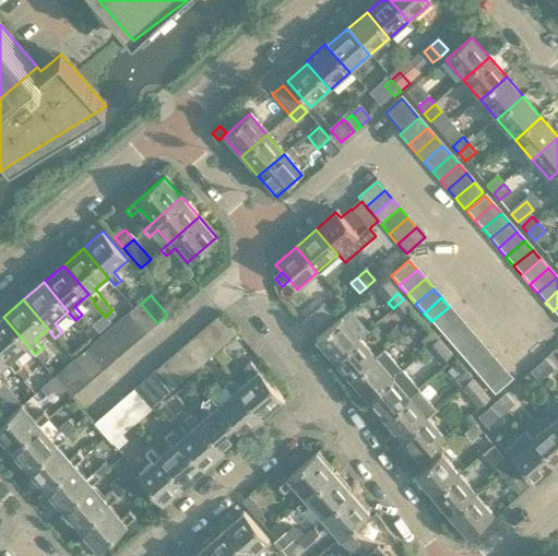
[(401,317),(411,308),(403,299),(393,308),(401,317)]
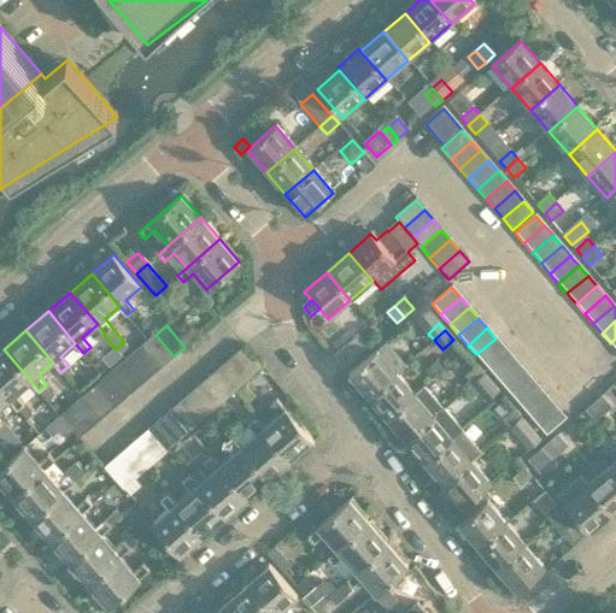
[(163,366),(174,357),(156,335),(144,345),(163,366)]
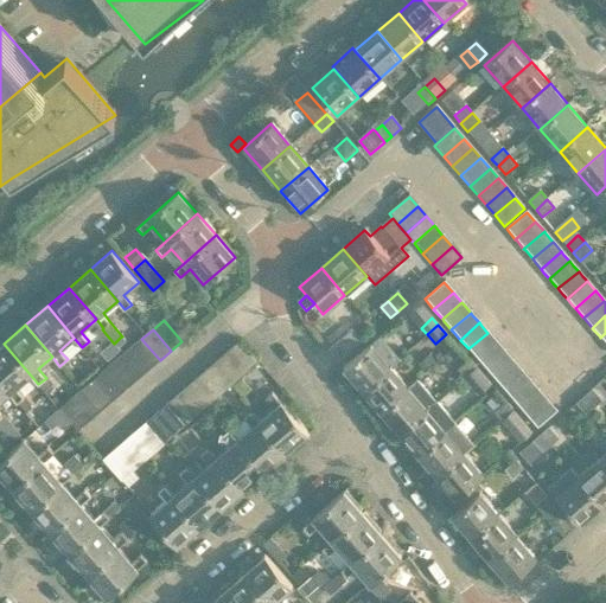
[(338,364),(361,344),(351,332),(327,352),(338,364)]
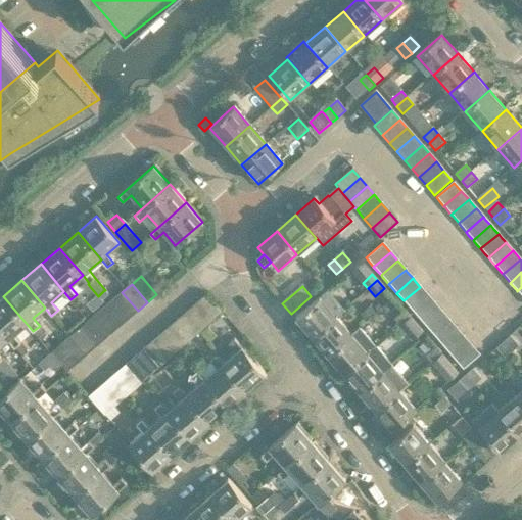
[(411,311),(428,295),(423,290),(420,287),(404,300),(407,304),(411,311)]
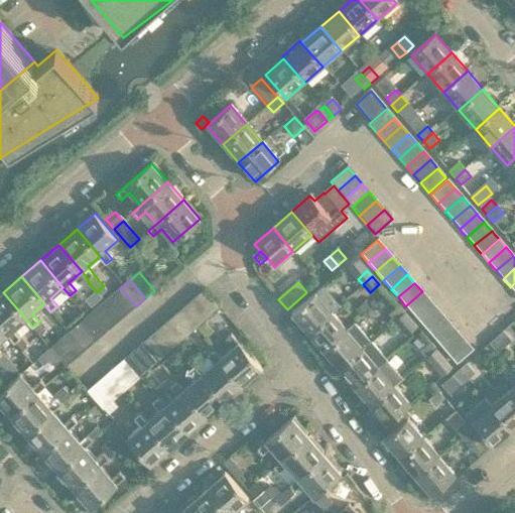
[(102,287),(97,292),(102,297),(107,293),(102,287)]
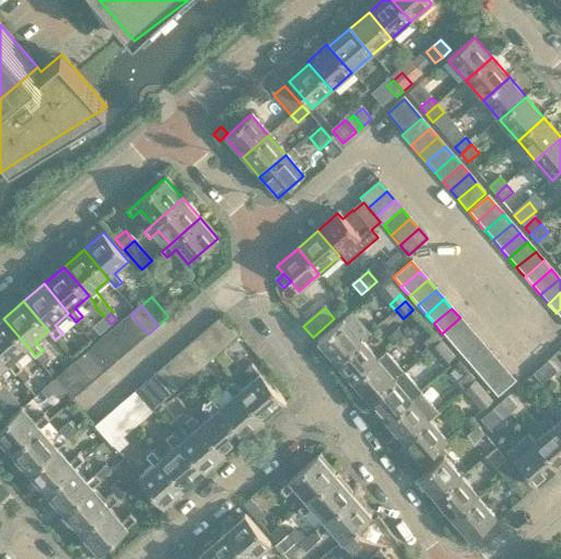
[(138,342),(148,334),(131,314),(121,323),(138,342)]
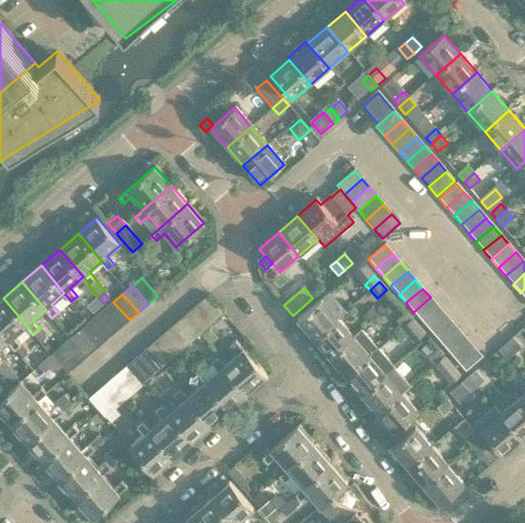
[(213,324),(222,315),(207,297),(197,305),(213,324)]
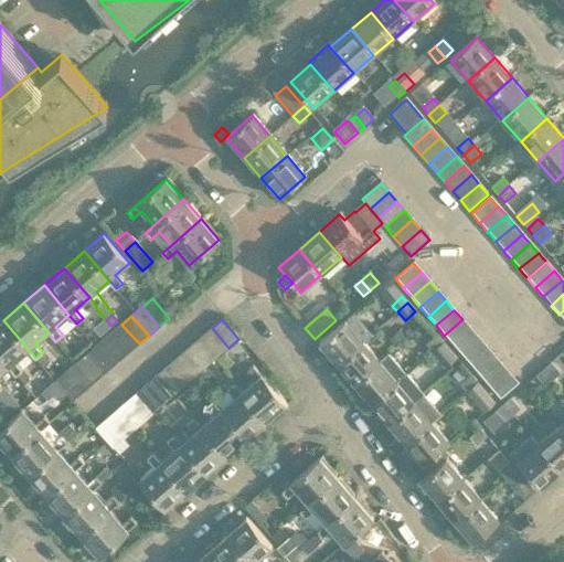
[(453,345),(470,329),(466,324),(463,319),(444,336),(448,339),(453,345)]
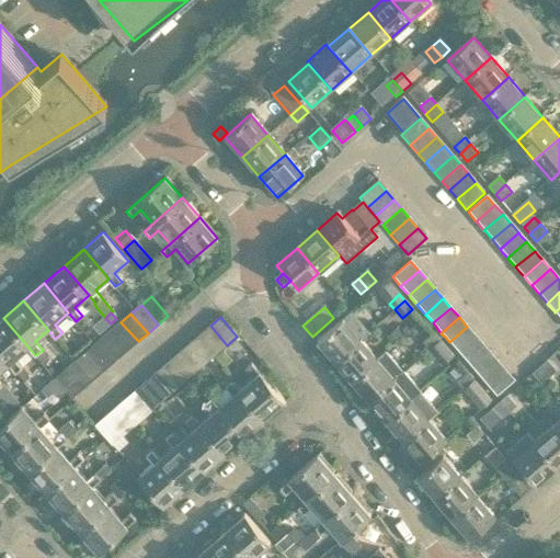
[(15,359),(29,348),(3,318),(0,320),(0,354),(9,364),(15,373),(16,373),(25,383),(30,378),(21,368),(23,367),(15,359)]
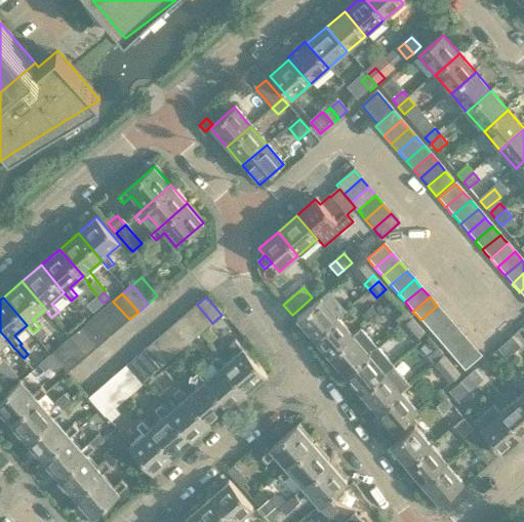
[(98,297),(88,307),(94,313),(105,304),(104,303),(98,297)]
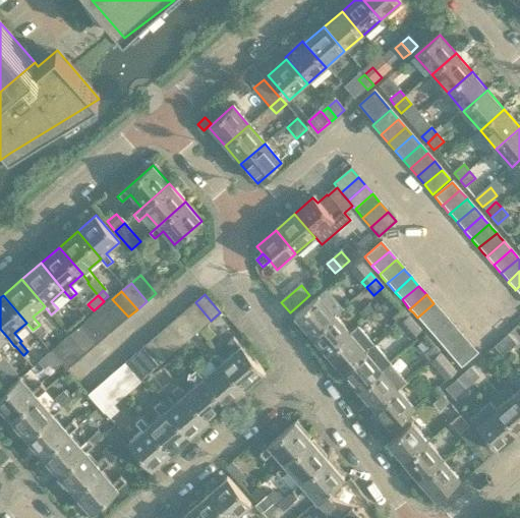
[(310,336),(334,315),(318,297),(294,318),(310,336)]
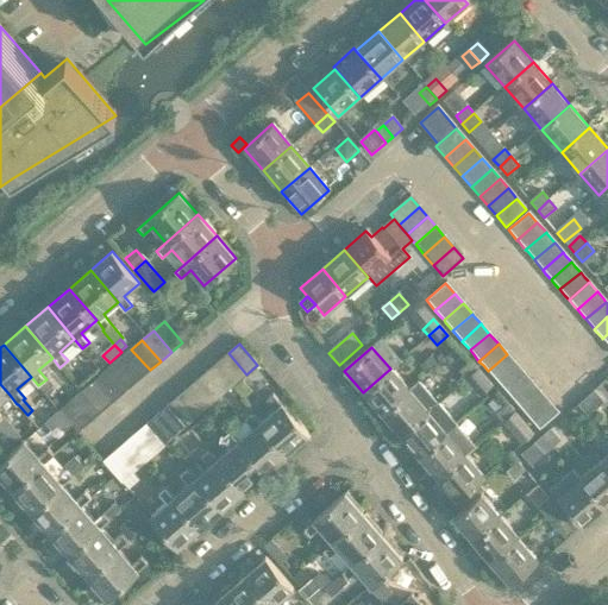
[(139,379),(150,370),(131,350),(120,358),(139,379)]
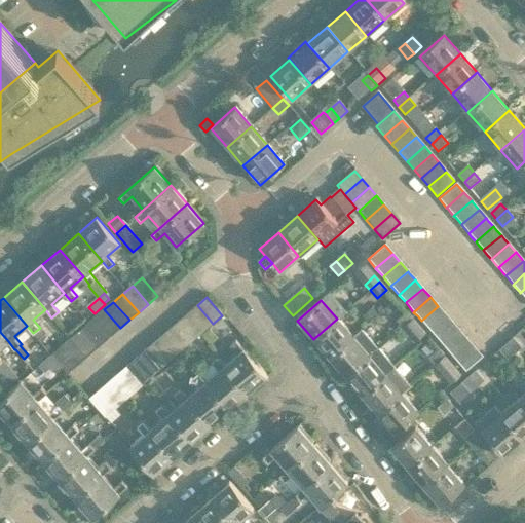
[(203,332),(213,324),(197,305),(188,313),(203,332)]
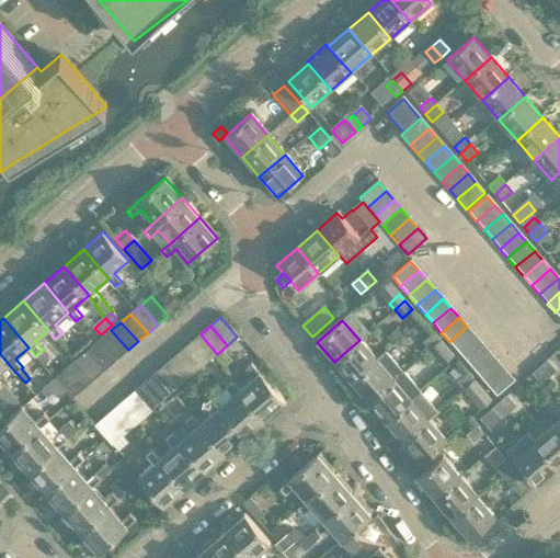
[(457,352),(475,336),(471,331),(467,327),(449,342),(453,346),(457,352)]
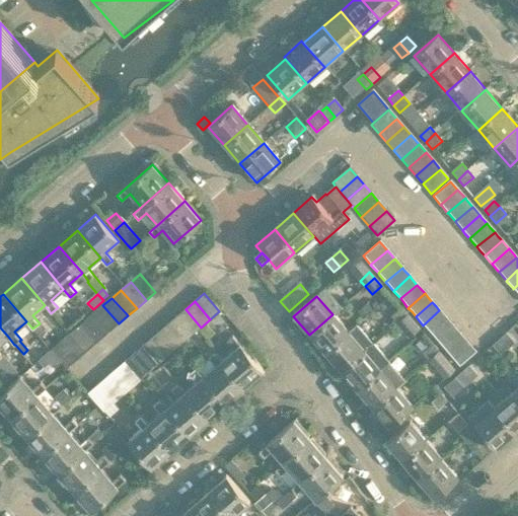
[(109,332),(119,323),(102,305),(93,313),(109,332)]
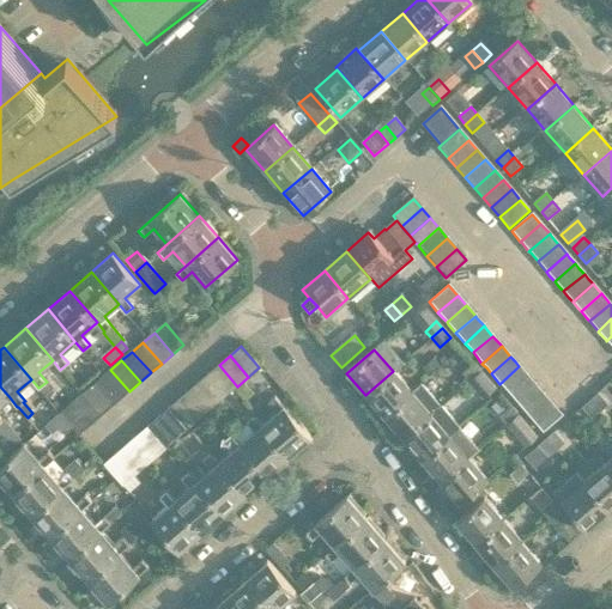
[(436,361),(424,371),(429,377),(440,367),(436,361)]
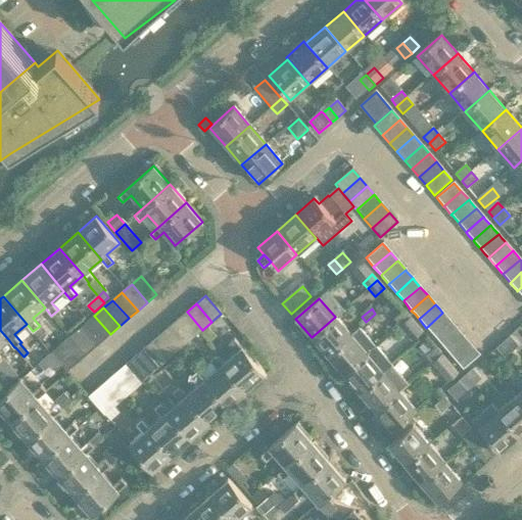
[(193,338),(202,330),(187,312),(178,320),(193,338)]
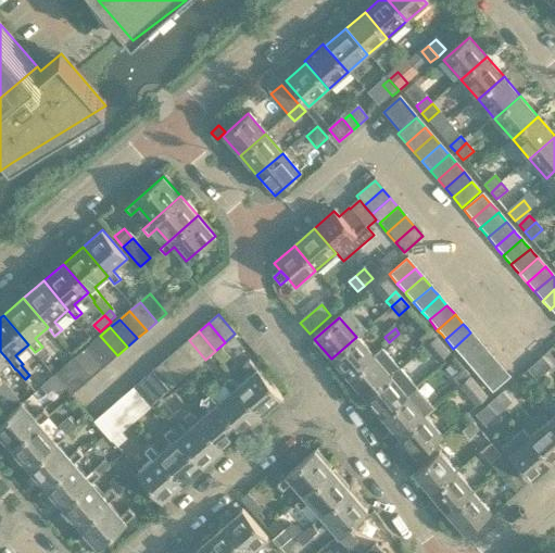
[(425,347),(436,337),(430,331),(419,340),(425,347)]
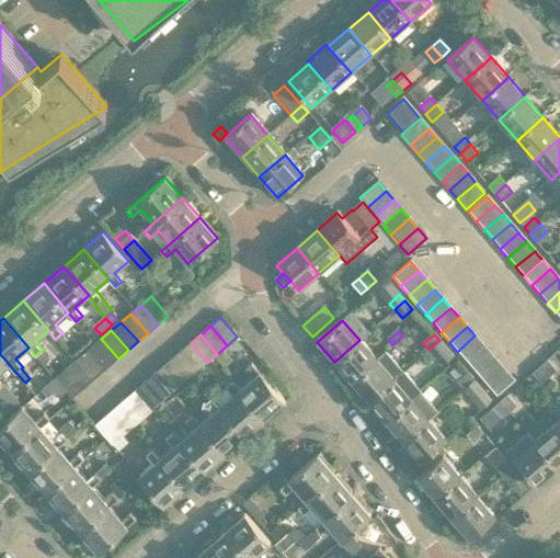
[(466,361),(483,345),(480,341),(475,336),(457,352),(461,356),(466,361)]
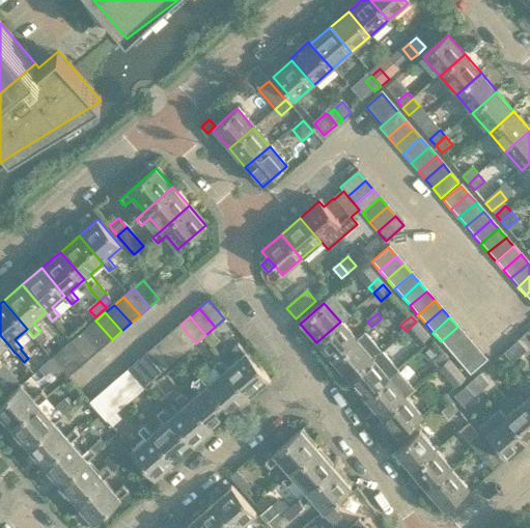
[(103,348),(112,339),(95,321),(86,329),(103,348)]
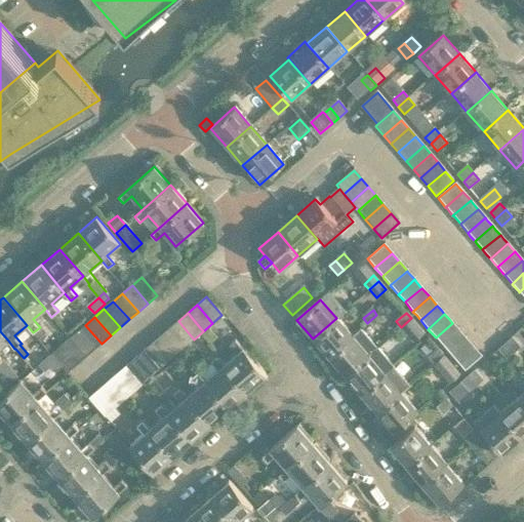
[(353,337),(353,336),(336,318),(313,338),(329,357),(353,337)]
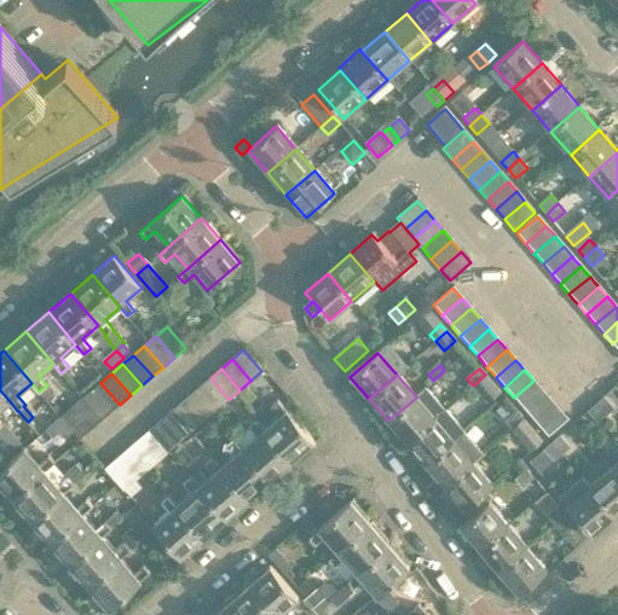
[(473,401),(494,384),(485,375),(473,386),(474,386),(466,393),(473,401)]
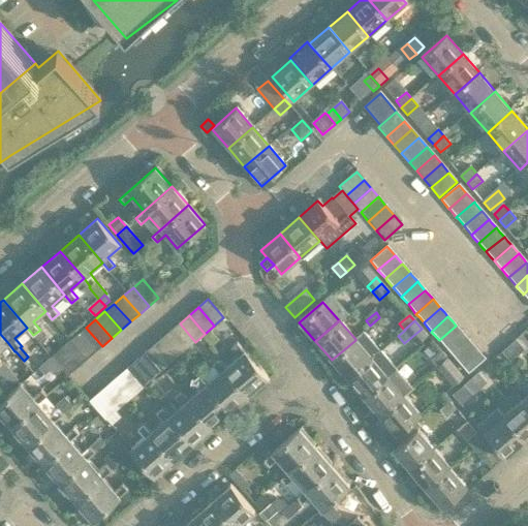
[(186,349),(195,342),(180,323),(171,332),(186,349)]
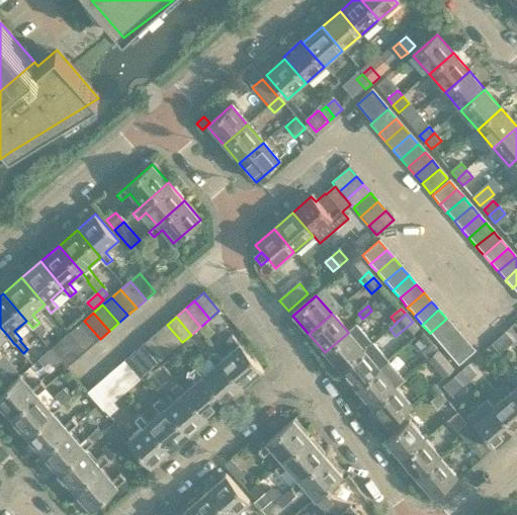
[(437,342),(453,327),(450,324),(446,319),(430,333),(434,338),(437,342)]
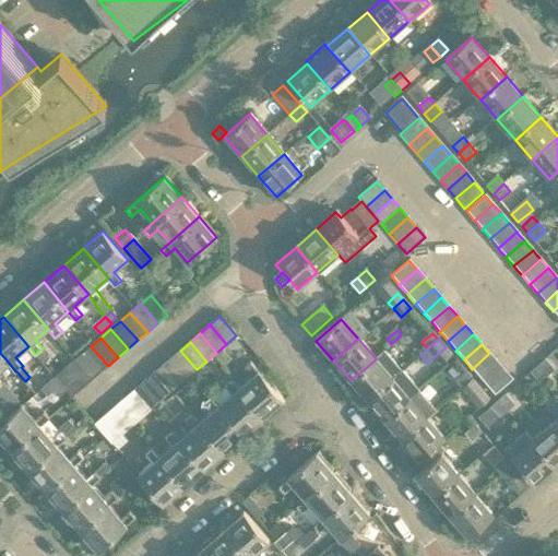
[(187,378),(197,369),(180,351),(170,359),(187,378)]
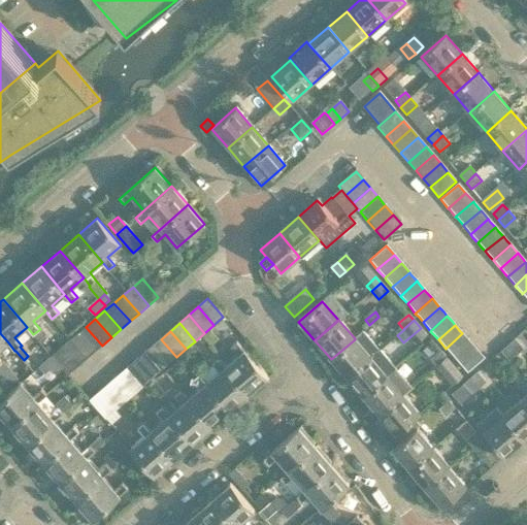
[(219,340),(210,331),(203,337),(211,347),(219,340)]
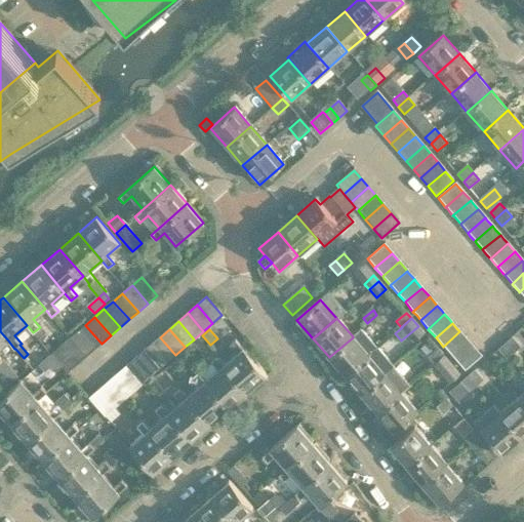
[(369,356),(377,349),(361,329),(353,336),(353,337),(329,357),(345,375),(368,355),(369,356)]
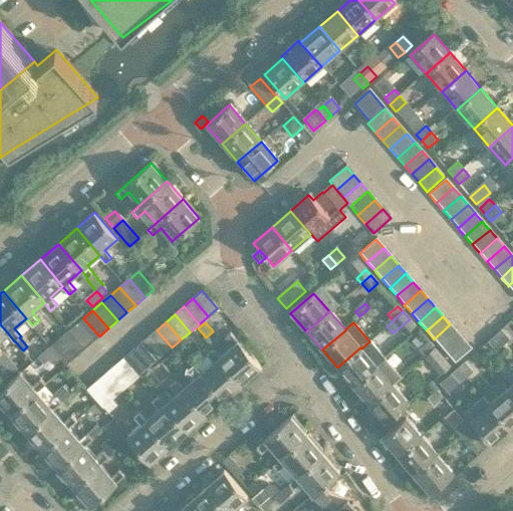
[(84,349),(93,341),(77,323),(68,331),(84,349)]
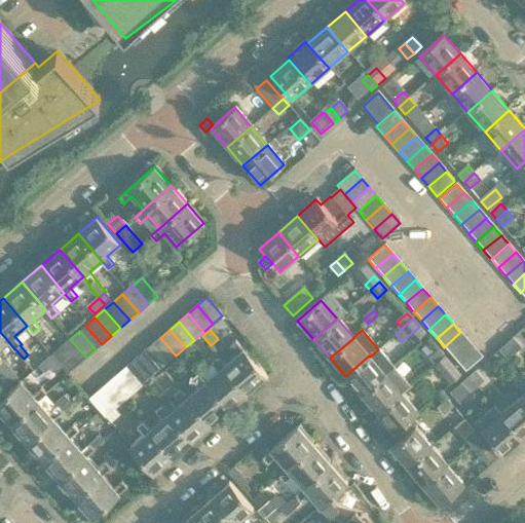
[(452,356),(469,341),(465,338),(460,332),(444,347),(449,353),(452,356)]
